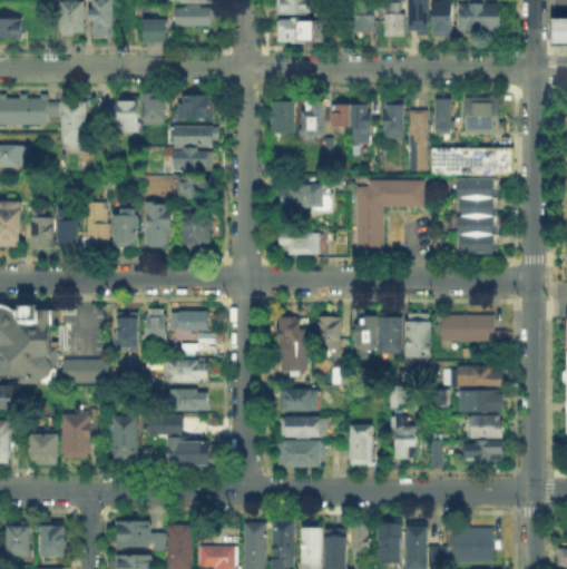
[(110,0),(110,32),(91,32),(91,0),(110,0)]
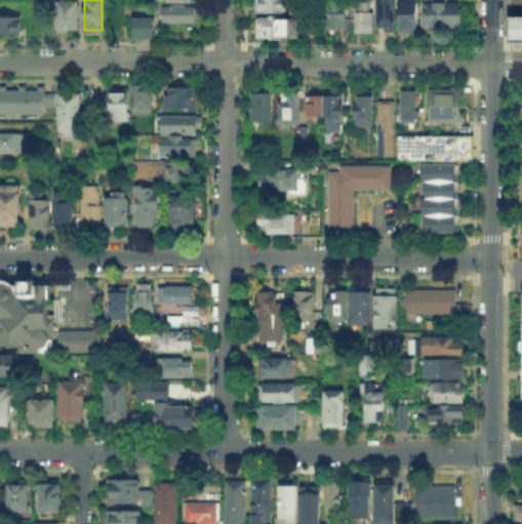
[(256,11),(256,0),(284,0),(284,11),(256,11)]
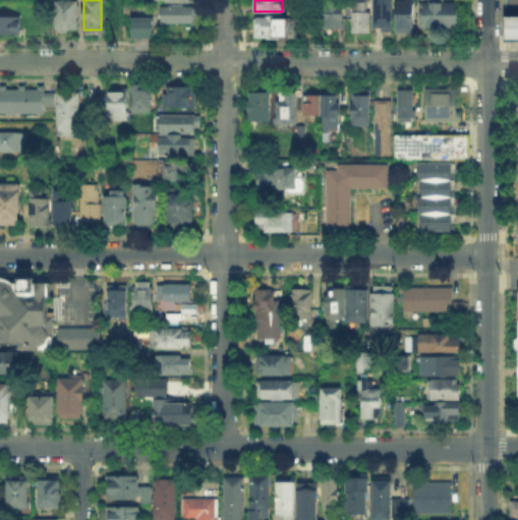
[(327,1),(327,0),(341,0),(341,27),(322,27),(322,1),(327,1)]
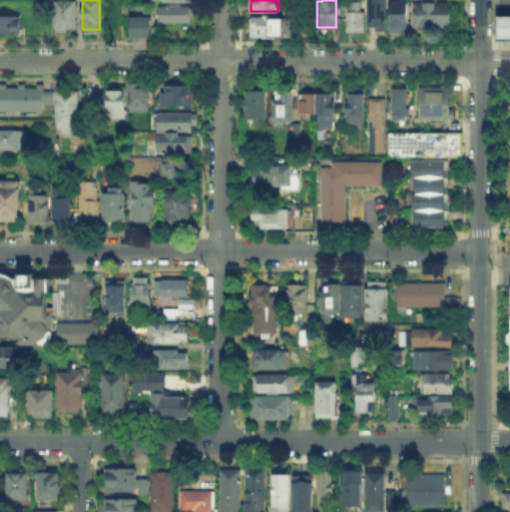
[(345,0),(361,0),(361,32),(345,32),(345,0)]
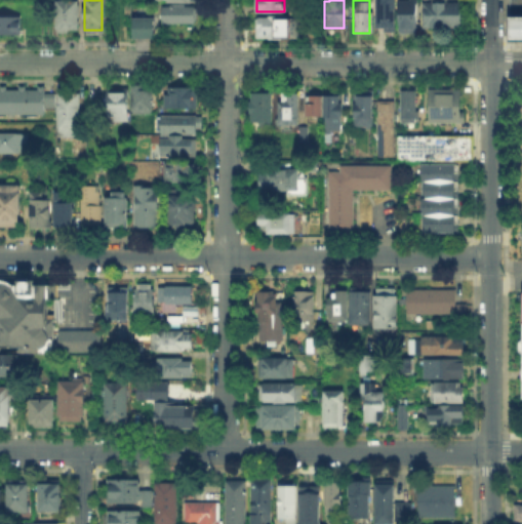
[(393,0),(393,32),(385,32),(385,26),(375,26),(375,0),(393,0)]
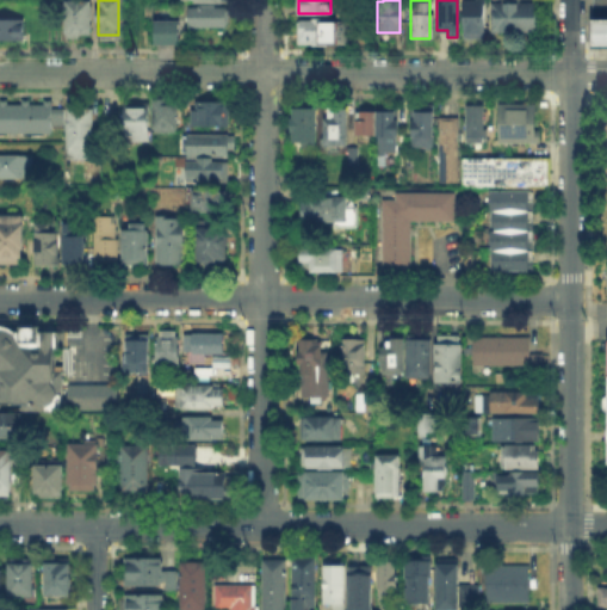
[(482,2),(482,39),(464,38),(464,1),(482,2)]
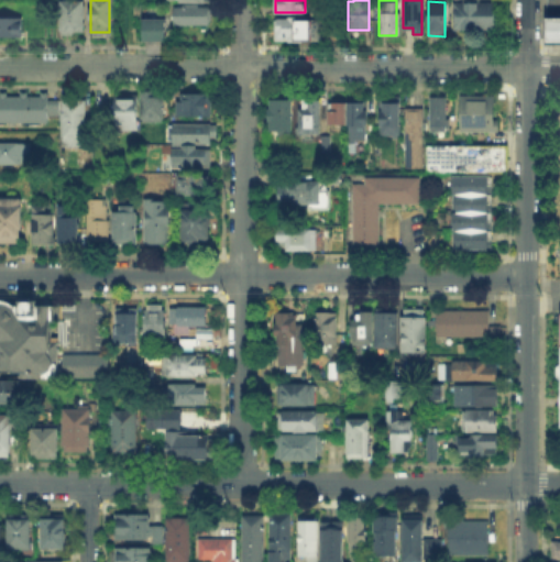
[(61,2),(81,2),(81,33),(61,33),(61,2)]
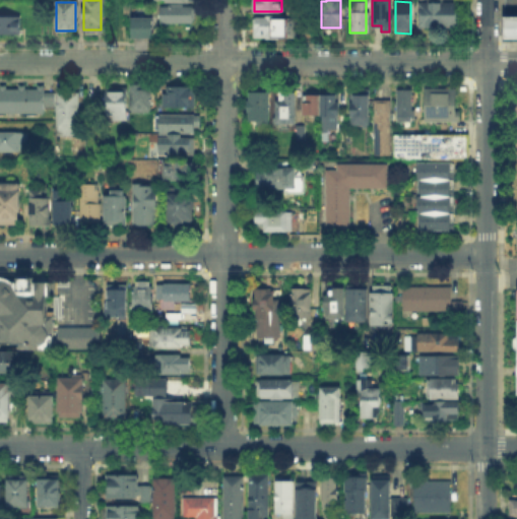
[(418,2),(454,2),(454,28),(418,27),(418,2)]
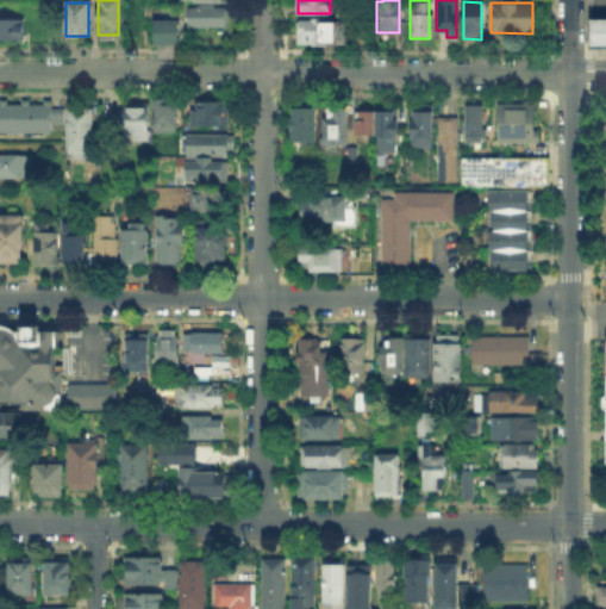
[(187,30),(187,6),(225,6),(225,31),(187,30)]
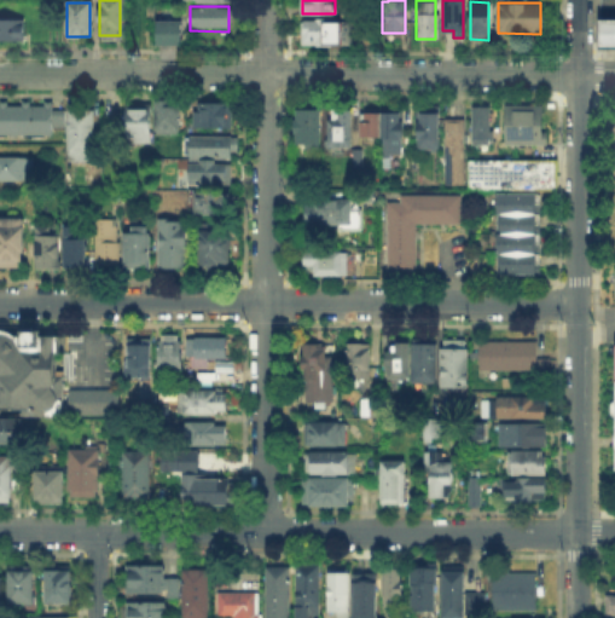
[(593,16),(614,16),(614,46),(593,46),(593,16)]
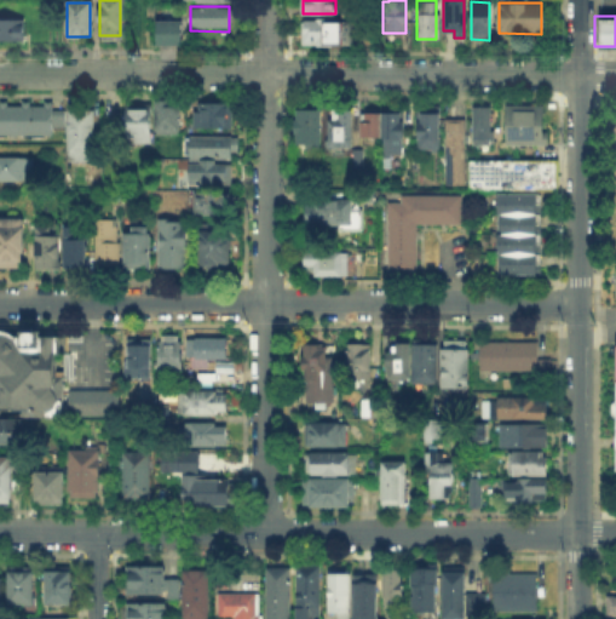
[(300,45),(300,21),(339,21),(339,46),(300,45)]
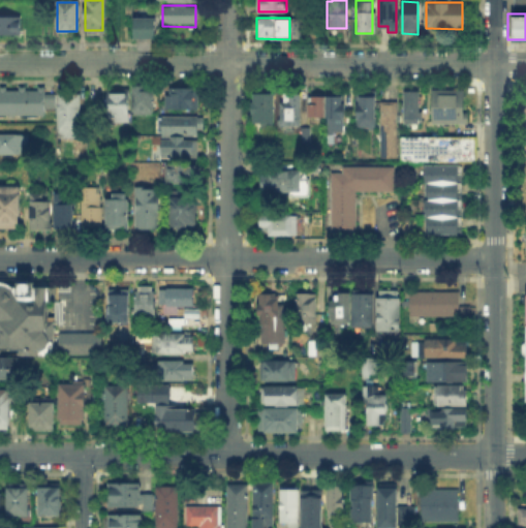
[(0,20),(19,20),(19,34),(0,34),(0,20)]
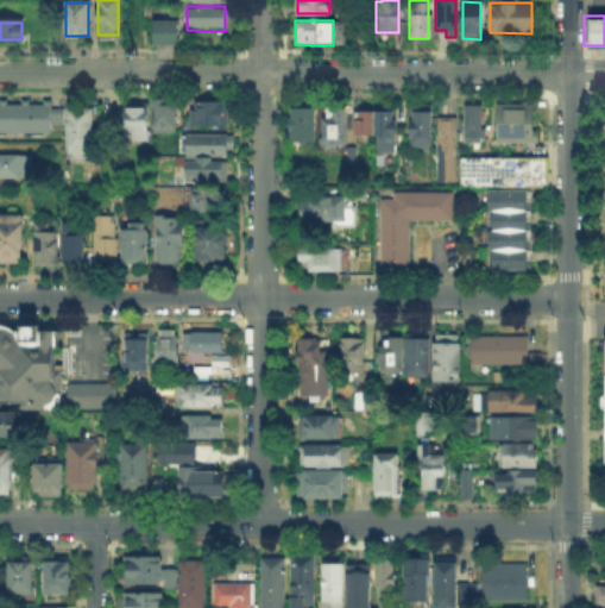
[(155,42),(155,24),(176,24),(176,42),(155,42)]
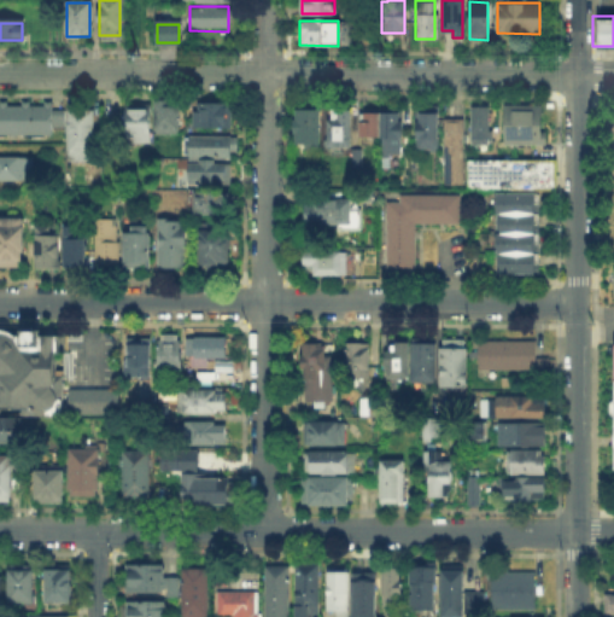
[(153,133),(155,102),(175,102),(175,133),(153,133)]
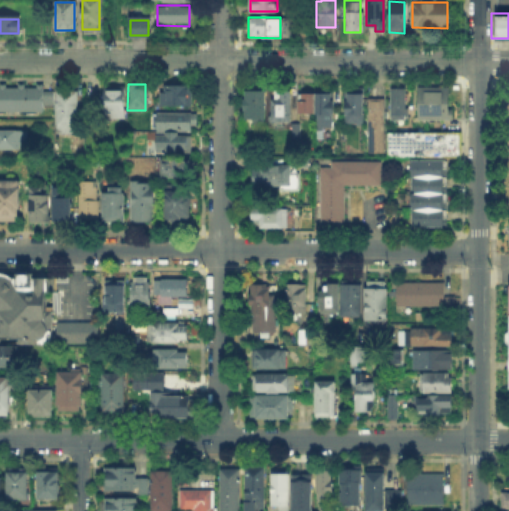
[(0,87),(40,87),(40,114),(0,114),(0,87)]
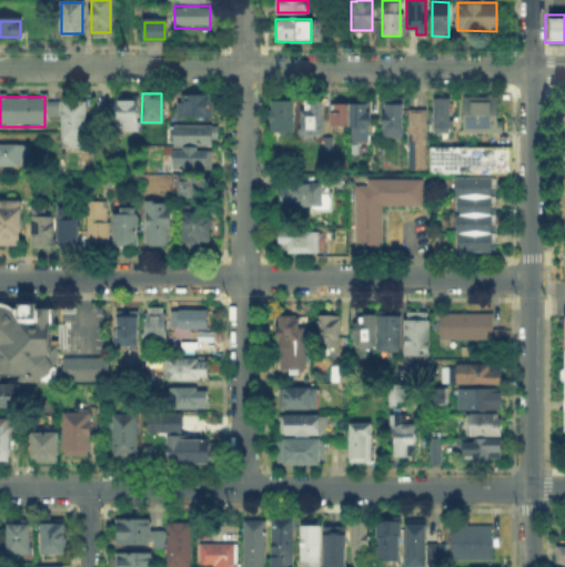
[(113,130),(113,97),(137,97),(137,130),(113,130)]
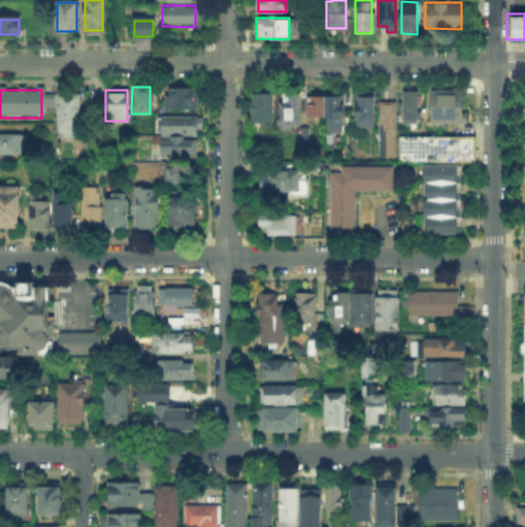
[(430,91),(463,91),(463,125),(430,124),(430,91)]
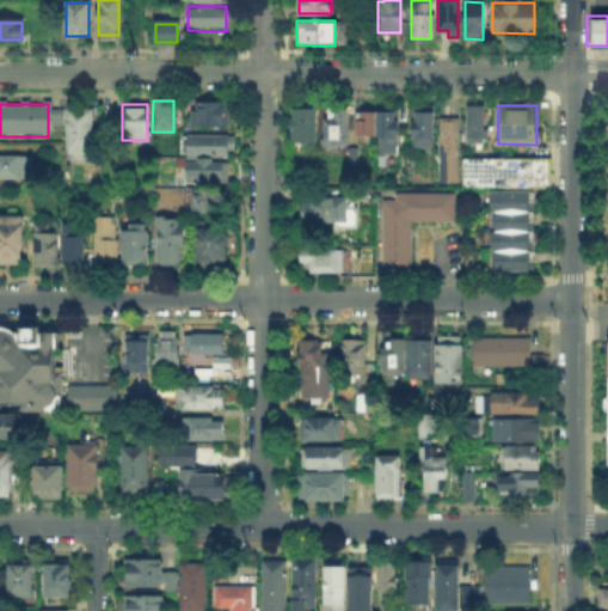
[(67,157),(67,107),(90,107),(90,157),(67,157)]
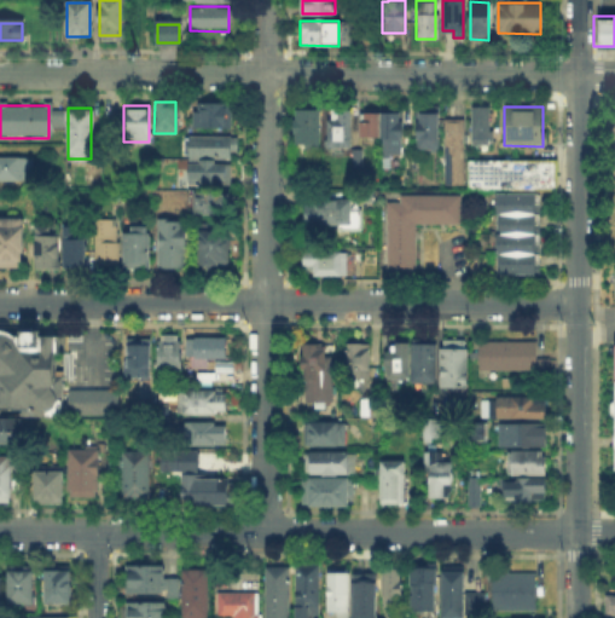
[(226,108),(226,128),(193,127),(193,108),(226,108)]
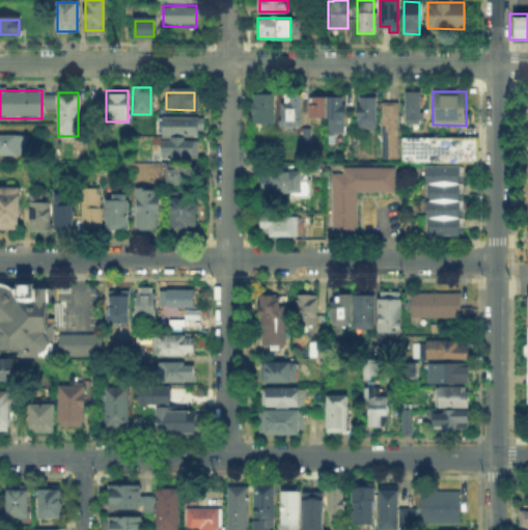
[(420,93),(420,123),(404,123),(404,93),(420,93)]
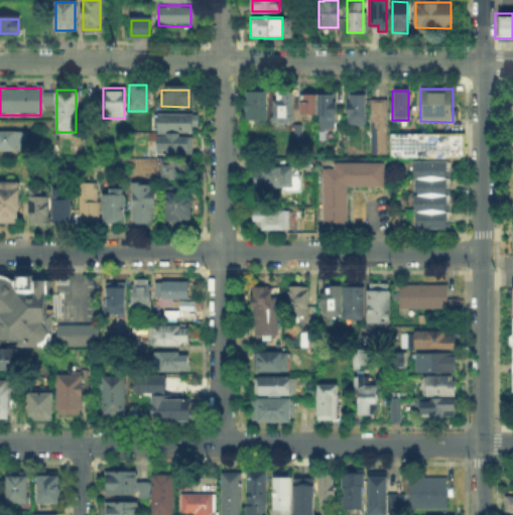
[(264,94),(264,119),(247,119),(247,94),(264,94)]
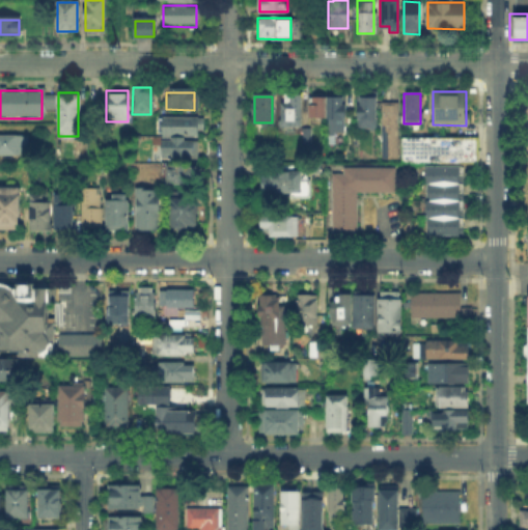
[(282,96),(299,96),(299,126),(282,126),(282,96)]
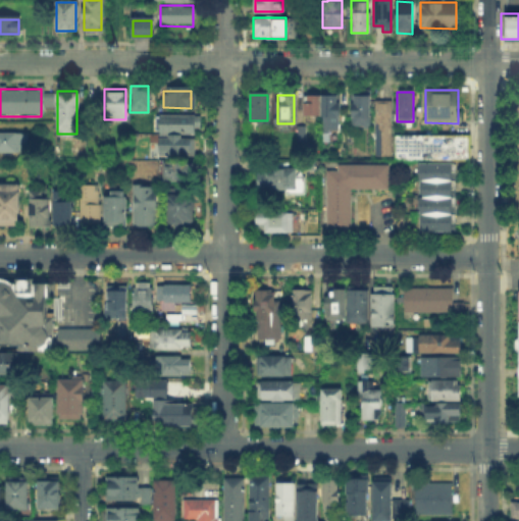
[(302,117),(302,95),(315,95),(315,117),(302,117)]
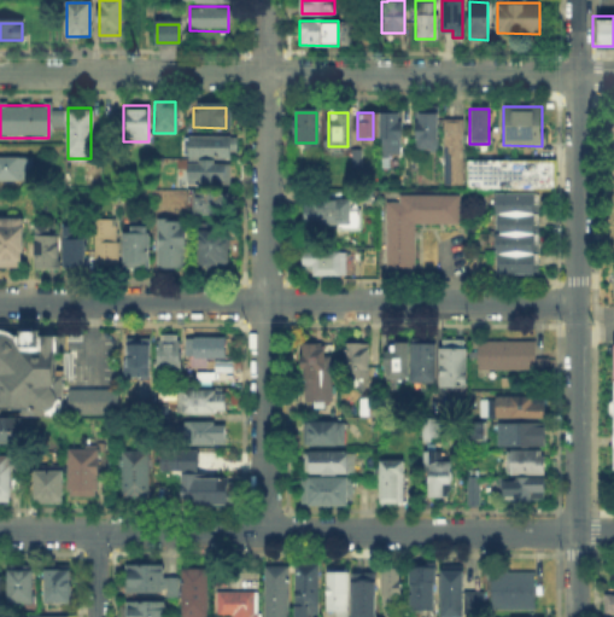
[(411,147),(411,112),(437,112),(437,149),(411,147)]
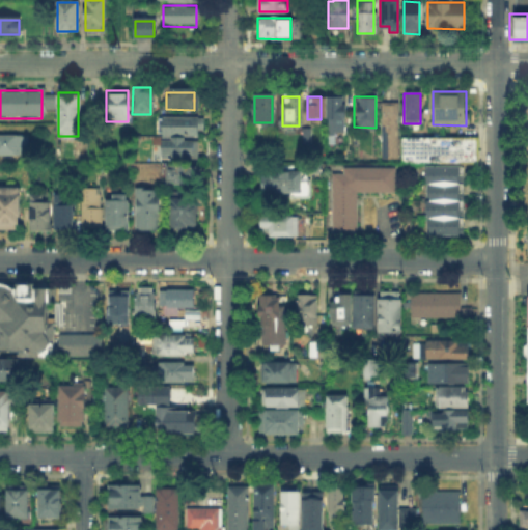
[(325,118),(325,98),(341,98),(341,118),(325,118)]
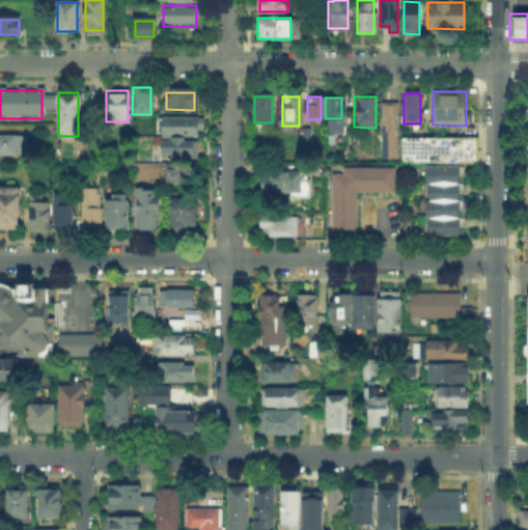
[(383,154),(383,102),(397,102),(396,154),(383,154)]
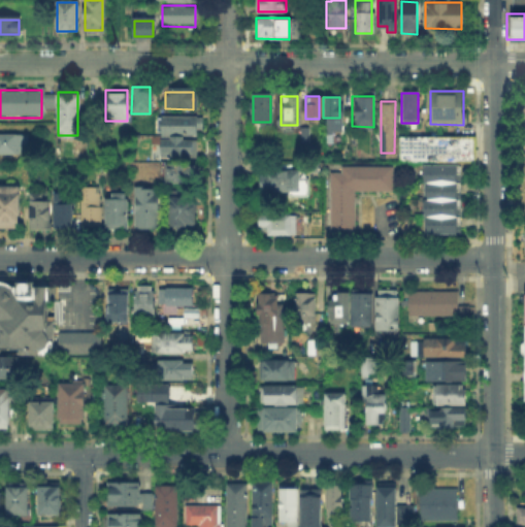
[(157,132),(157,113),(192,113),(192,132),(157,132)]
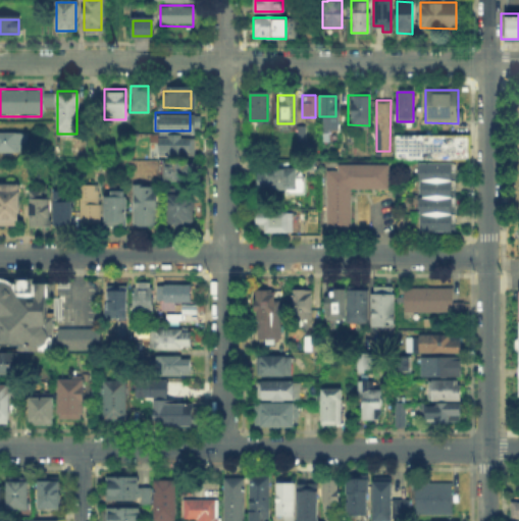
[(155,136),(164,136),(164,133),(176,133),(176,136),(186,136),(187,150),(176,150),(176,155),(163,155),(163,149),(155,149),(155,136)]
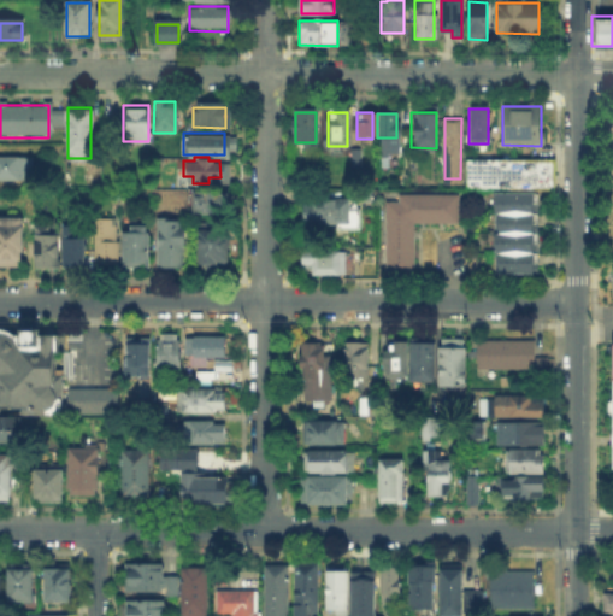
[(0,158),(29,158),(29,177),(0,177),(0,158)]
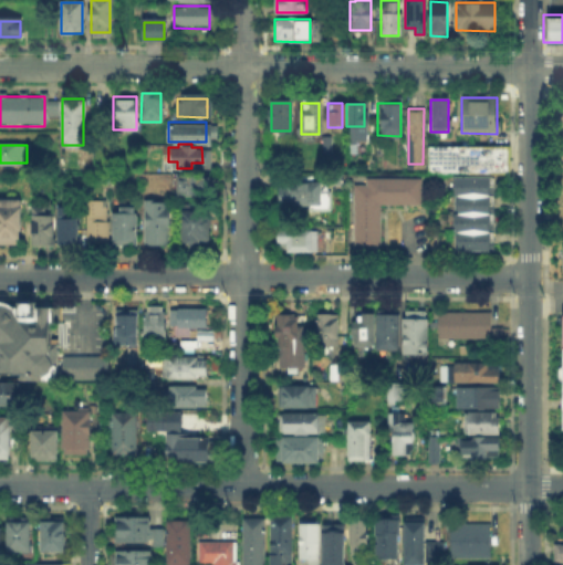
[(429,174),(429,147),(507,147),(507,174),(429,174)]
